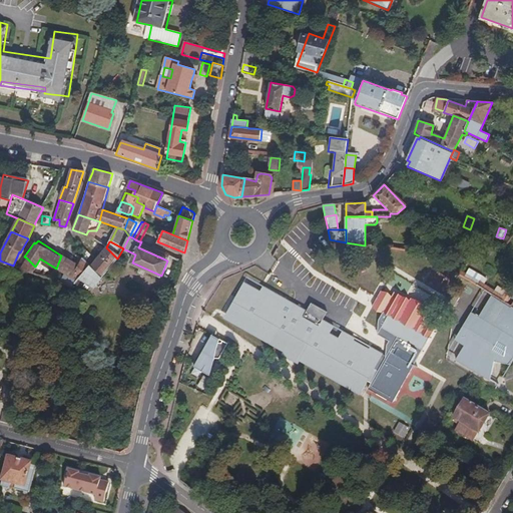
[(170,254),(141,241),(138,247),(167,261),(170,254)]
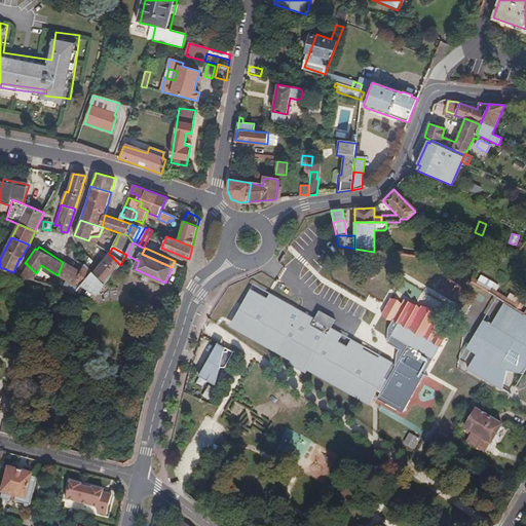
[(104,284),(120,265),(109,254),(92,273),(104,284)]
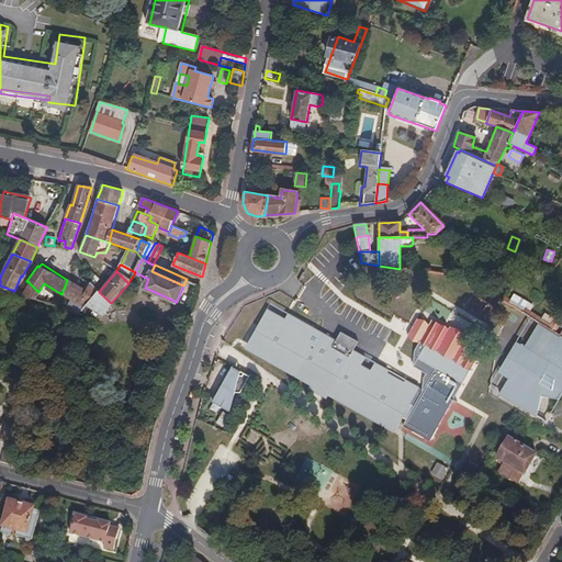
[(97,280),(86,273),(85,278),(90,282),(89,284),(92,287),(97,280)]
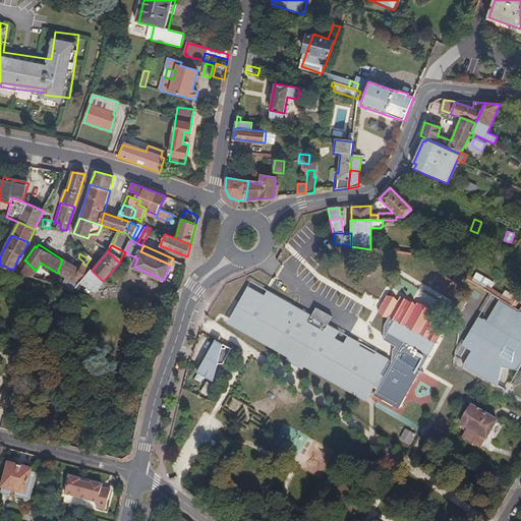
[(81,280),(90,270),(85,266),(82,264),(79,270),(62,259),(57,273),(53,283),(73,290),(81,280)]
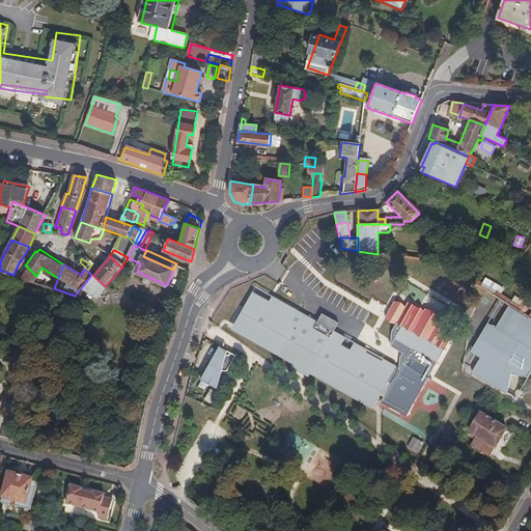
[(36,276),(27,267),(23,275),(22,274),(20,273),(18,276),(33,281),(36,276)]
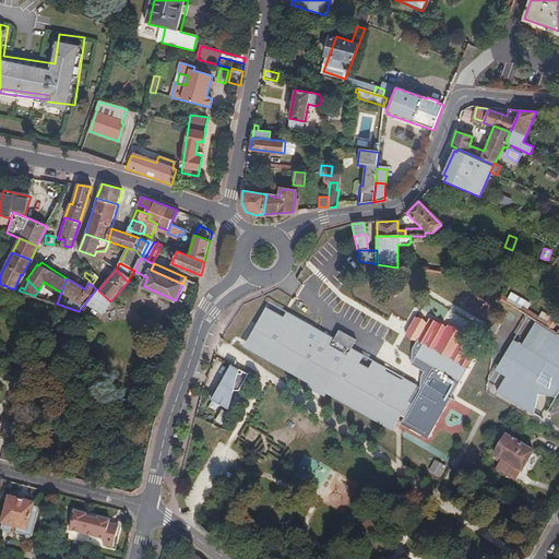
[(110,301),(98,290),(96,289),(87,300),(104,311),(111,302),(110,301)]
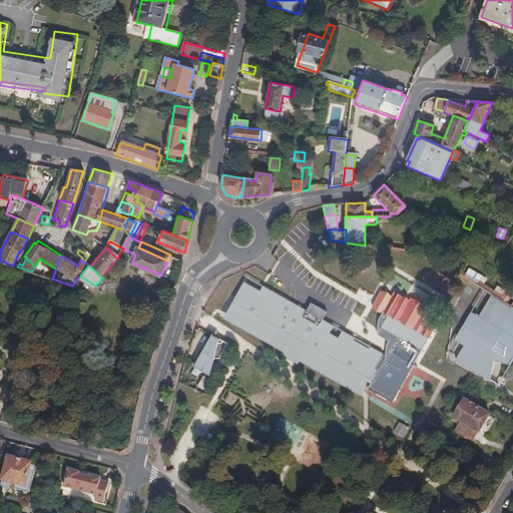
[(481,287),(486,279),(481,276),(476,284),(481,287)]
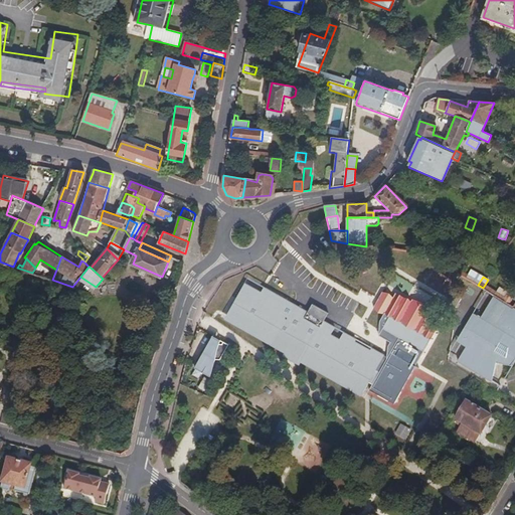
[(324,321),(308,313),(264,288),(261,293),(244,284),(226,316),(364,392),(369,383),(372,384),(369,390),(394,404),(431,338),(391,316),(384,328),(396,335),(395,336),(398,338),(379,371),(376,370),(384,355),(372,348),(371,350),(355,342),(356,339),(344,332),(340,340),(331,335),(335,328),(324,321)]
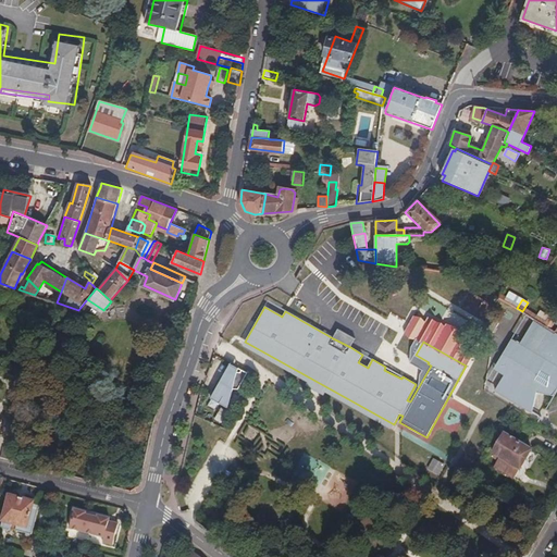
[(551,329),(554,323),(547,319),(546,321),(536,316),(534,319),(551,329)]
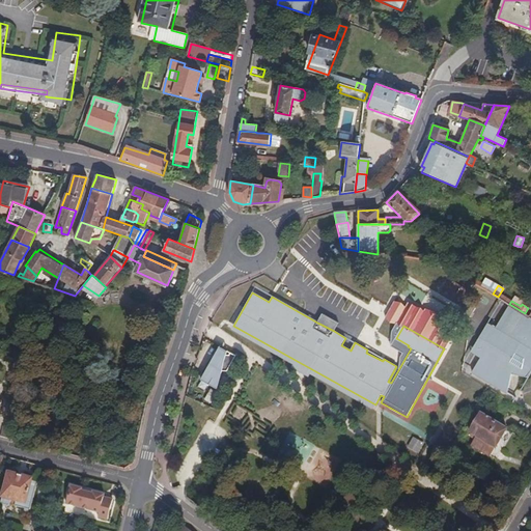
[(530,316),(529,315),(525,313),(509,304),(495,327),(491,325),(474,353),(480,357),(472,371),(507,393),(512,373),(527,376),(530,370),(530,316)]
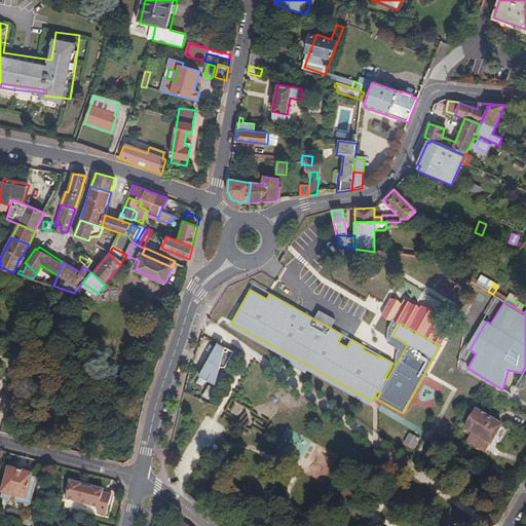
[(335,320),(320,310),(314,320),(331,328),(335,320)]
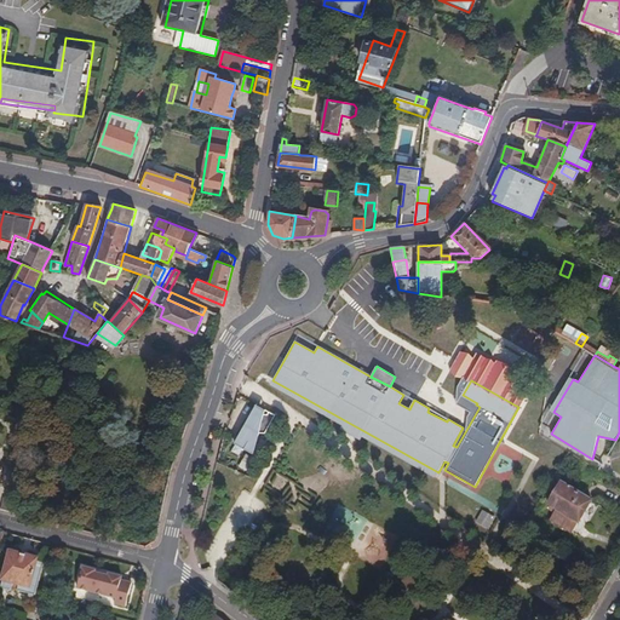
[(475,368),(476,378),(484,377),(486,385),(494,384),(493,367),(475,368)]
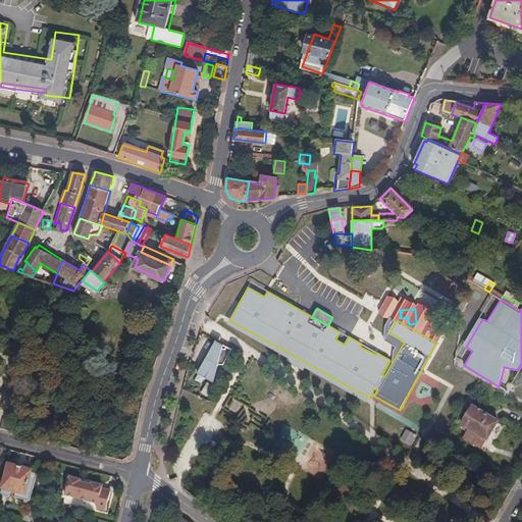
[(437,334),(440,321),(421,316),(417,329),(437,334)]
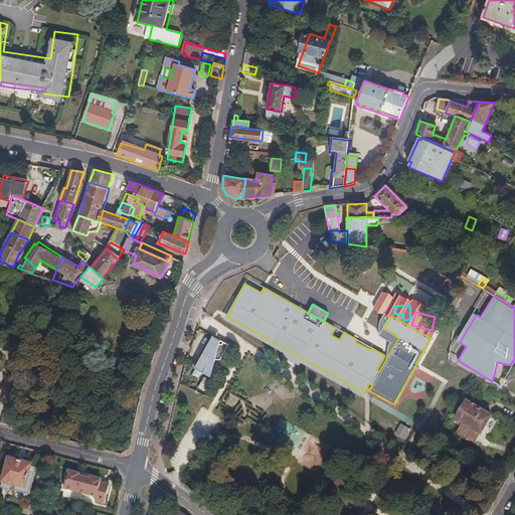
[(364,392),(226,316),(224,320),(362,396),(364,392)]
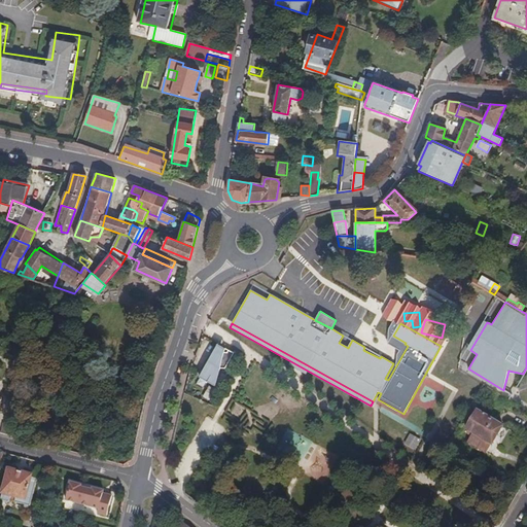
[(231,351),(218,345),(212,355),(222,356),(224,353),(231,351)]
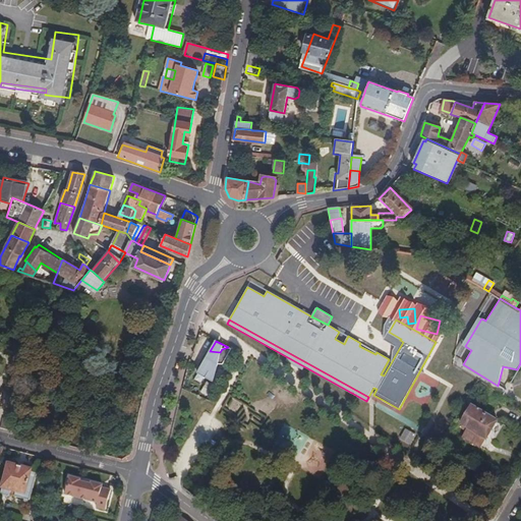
[(224,364),(232,349),(228,347),(222,349),(220,352),(210,351),(197,372),(208,379),(217,367),(224,364)]
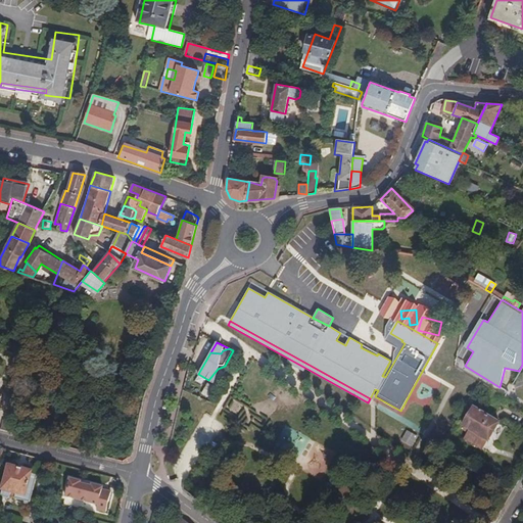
[(446,358),(435,360),(438,373),(448,371),(446,358)]
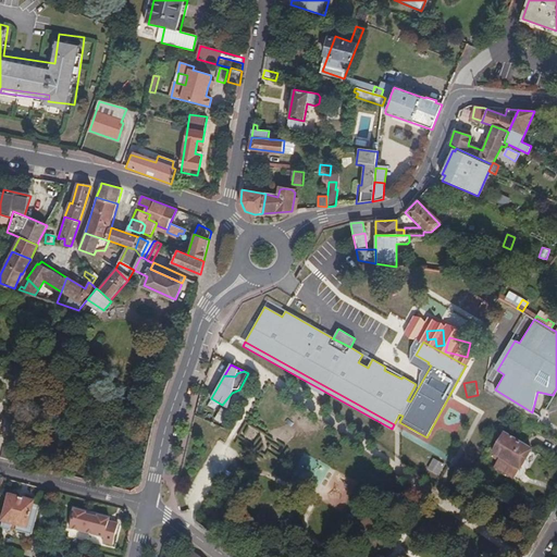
[(229,408),(232,393),(222,405),(229,408)]
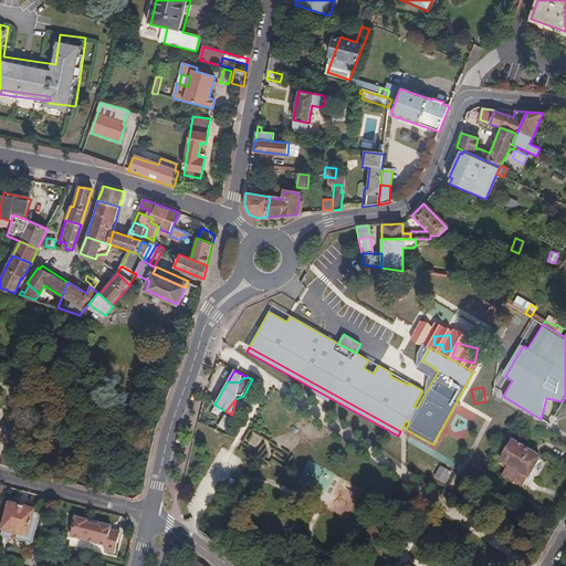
[(228,432),(234,420),(224,415),(218,427),(228,432)]
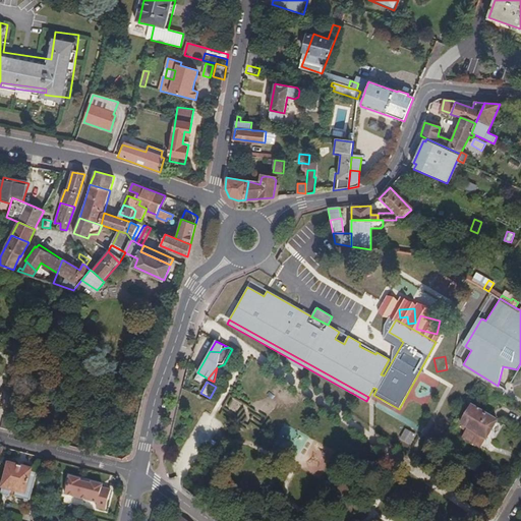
[(487,441),(499,422),(472,406),(461,425),(465,427),(459,438),(479,449),(485,440),(487,441)]
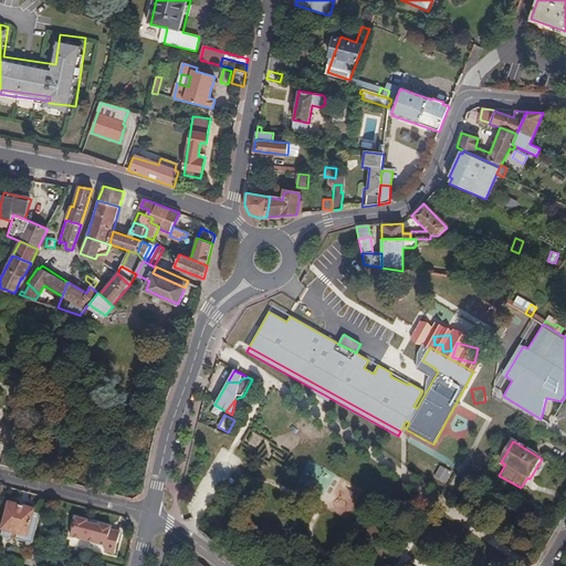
[(3,457),(1,465),(21,471),(18,451),(3,453),(3,457)]
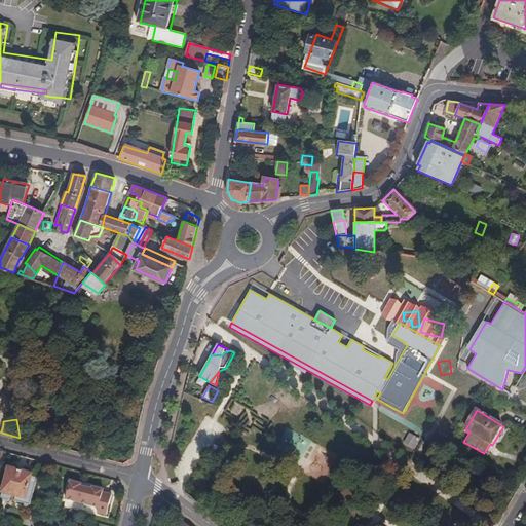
[(413,441),(408,439),(406,443),(415,448),(417,444),(413,441)]
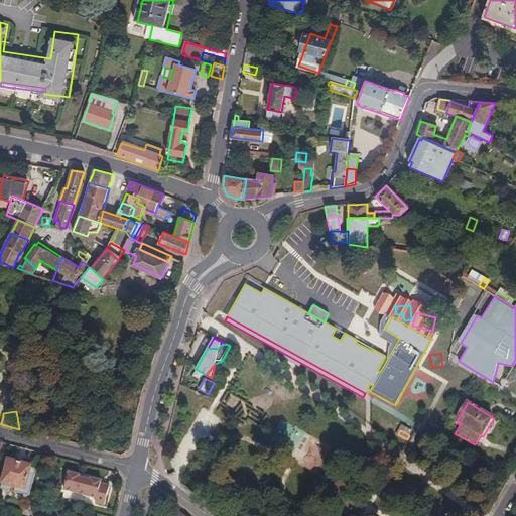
[(32,488),(37,469),(31,468),(32,466),(9,460),(3,483),(12,485),(14,479),(18,480),(17,485),(32,488)]
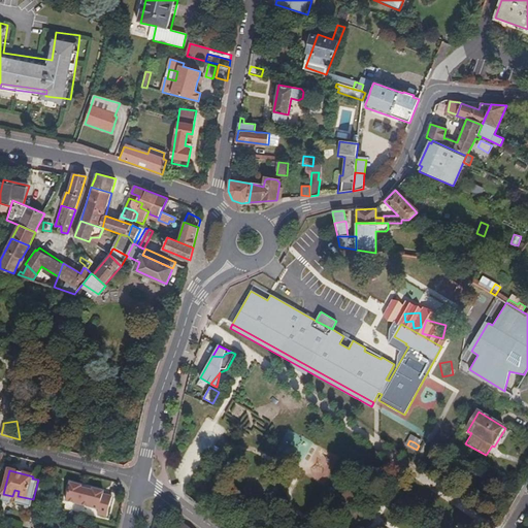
[(70,483),(66,502),(99,508),(97,516),(109,518),(114,491),(70,483)]
